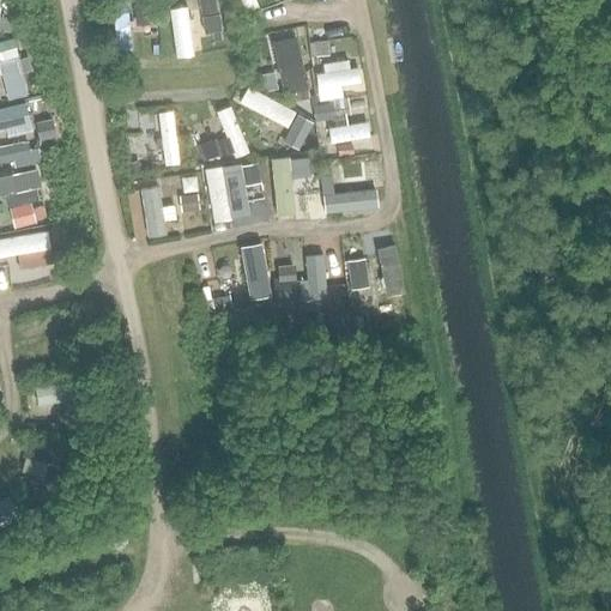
[(194,7),(171,8),(175,58),(198,56),(194,7)]
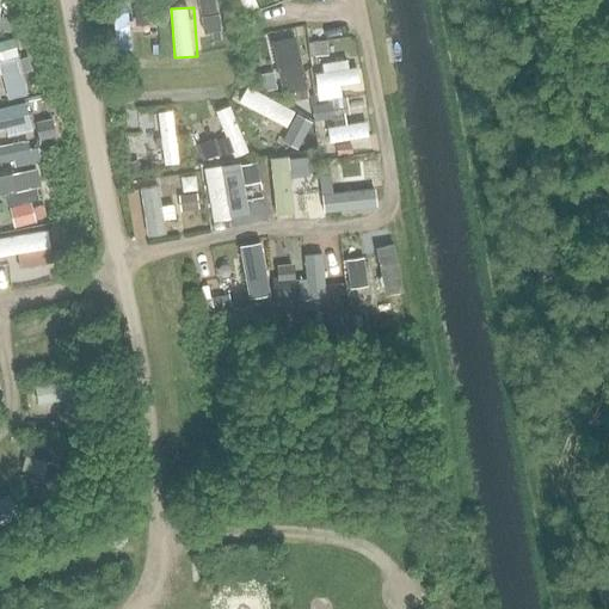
[(134,12),(114,13),(116,50),(136,49),(134,12)]
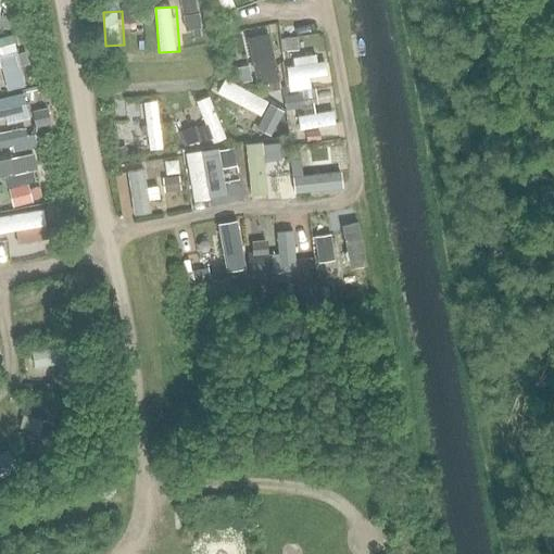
[(247,38),(251,65),(238,67),(241,85),(278,78),(271,34),(247,38)]
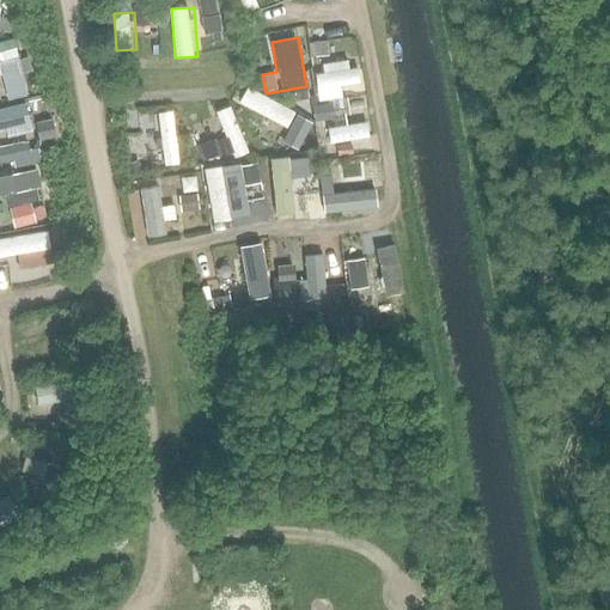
[(29,96),(17,42),(0,46),(0,75),(1,75),(7,101),(29,96)]
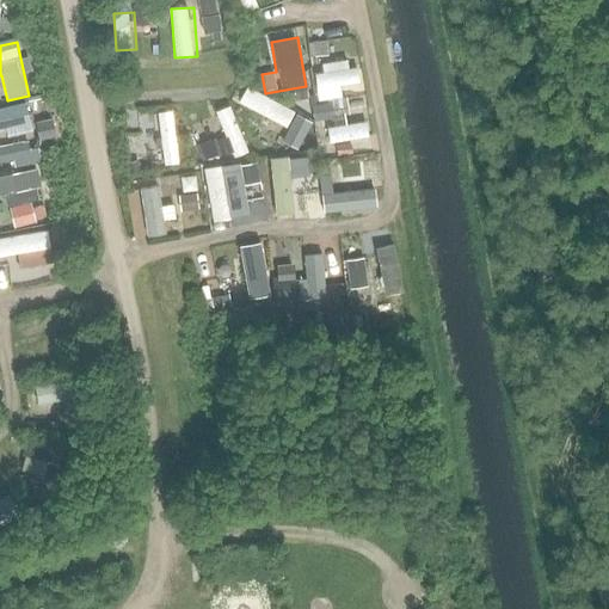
[(361,67),(351,69),(350,62),(314,67),(318,88),(363,82),(361,67)]
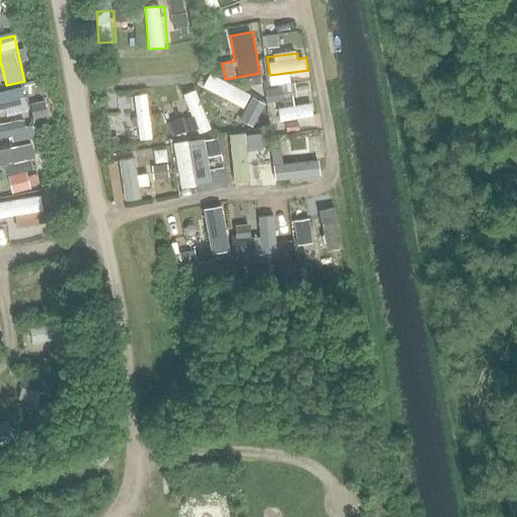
[(216,92),(247,106),(252,95),(221,81),(216,92)]
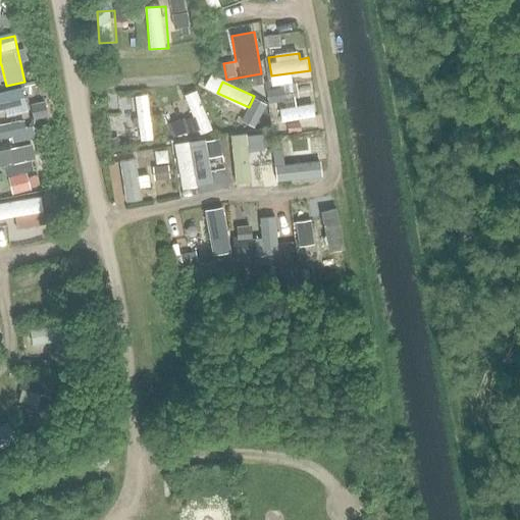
[(298,106),(297,85),(269,86),(270,108),(298,106)]
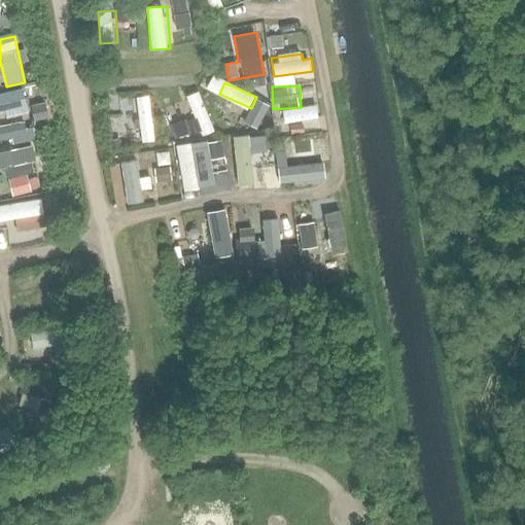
[(25,89),(0,93),(0,117),(30,112),(25,89)]
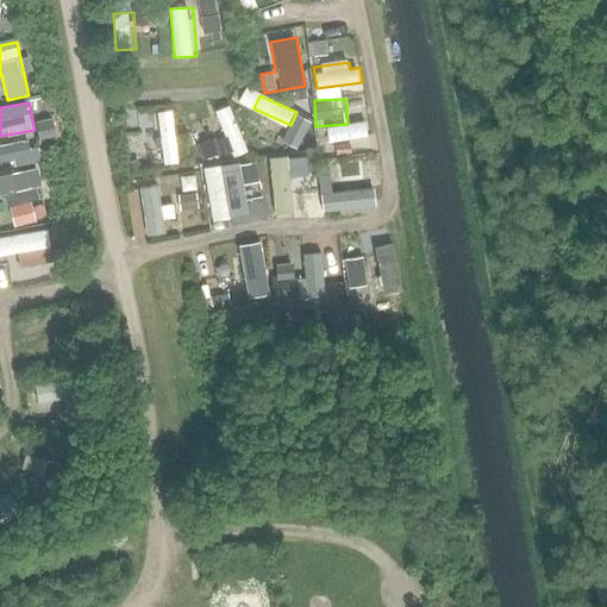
[(233,105),(216,111),(232,158),(250,151),(233,105)]
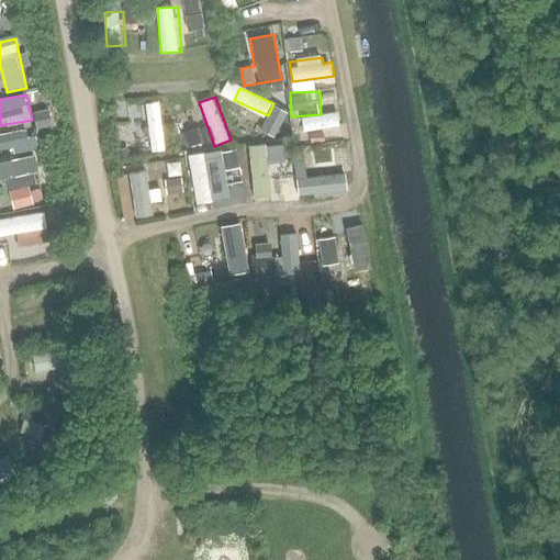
[(300,116),(302,132),(340,127),(339,112),(300,116)]
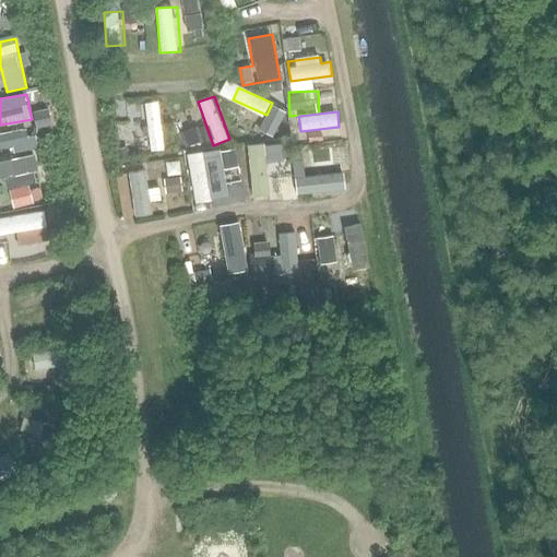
[(181,133),(188,147),(205,139),(199,126),(181,133)]
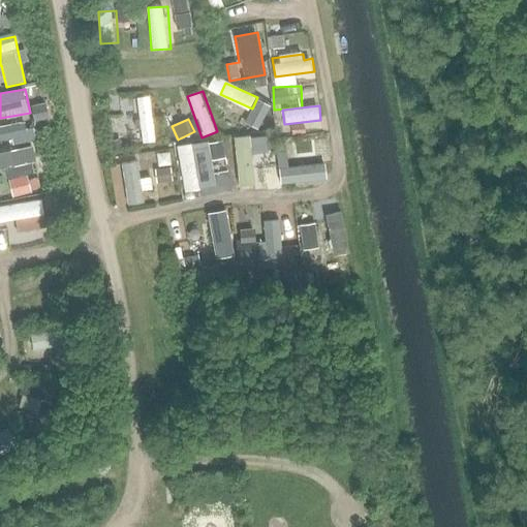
[(0,152),(38,142),(32,120),(0,128),(0,152)]
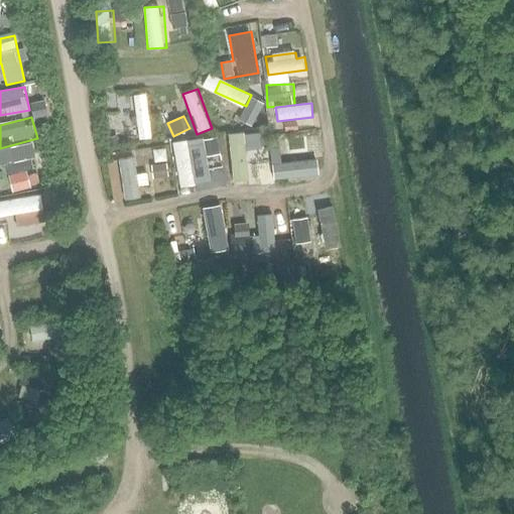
[(218,134),(171,144),(180,186),(210,180),(205,156),(222,153),(218,134)]
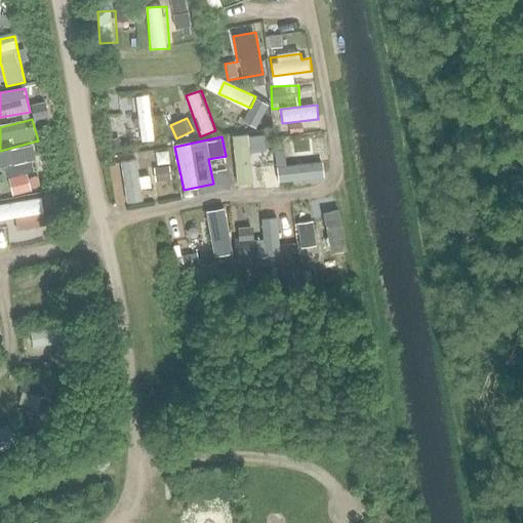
[(0,167),(37,160),(34,145),(0,152),(0,167)]
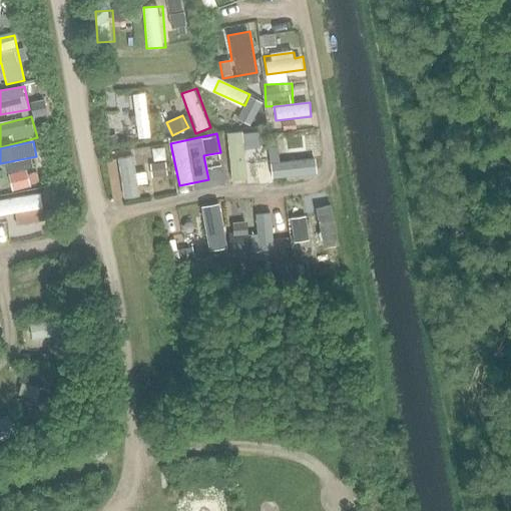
[(245,143),(228,144),(230,180),(247,179),(245,143)]
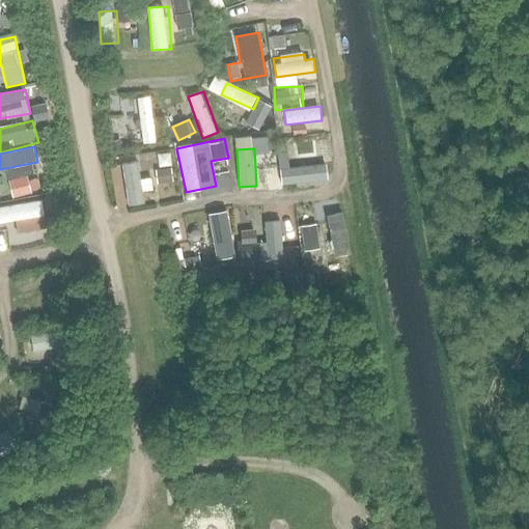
[(119,165),(130,206),(149,201),(139,160),(119,165)]
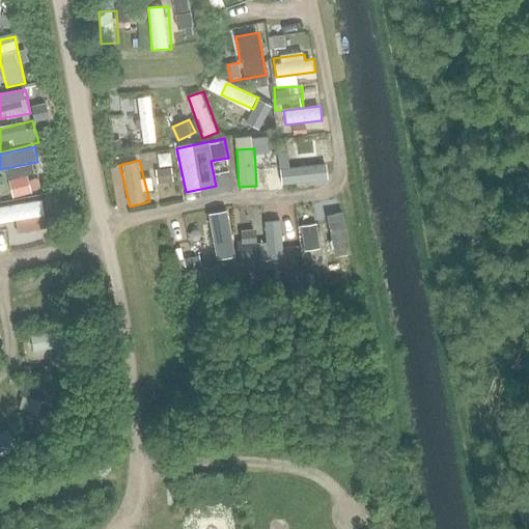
[(10,196),(42,192),(37,164),(6,168),(10,196)]
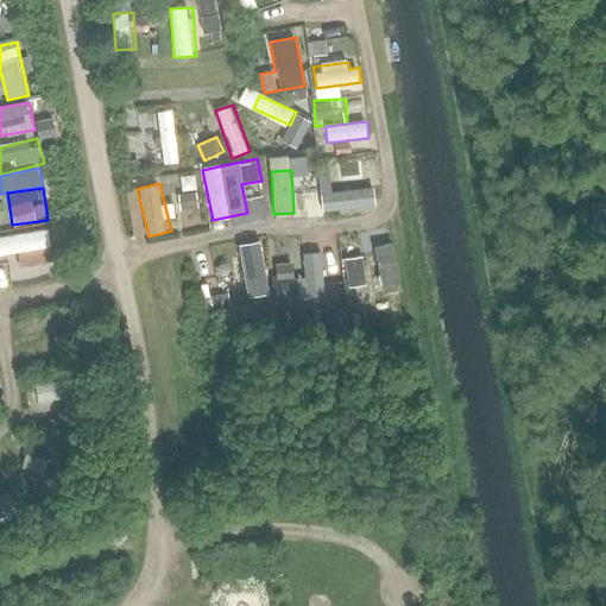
[(334,206),(378,203),(377,188),(333,190),(334,206)]
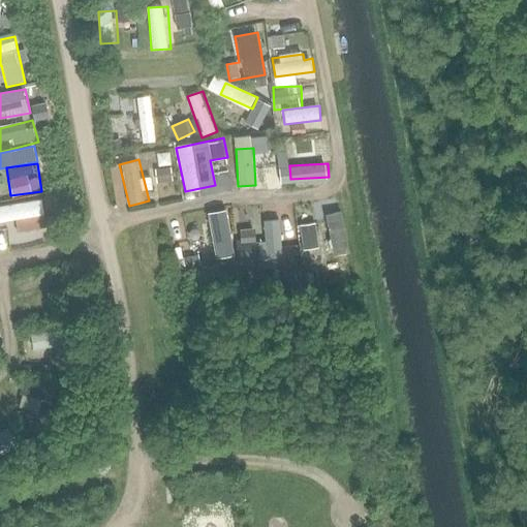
[(48,213),(64,208),(60,194),(43,198),(48,213)]
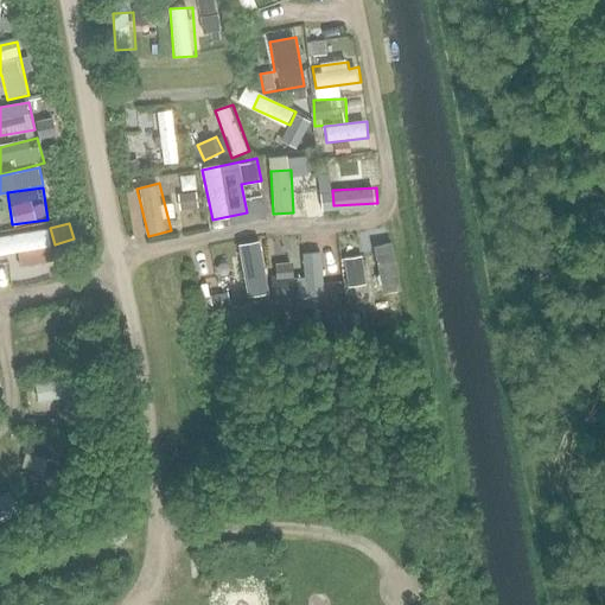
[(19,266),(53,262),(50,230),(0,235),(0,254),(18,253),(19,266)]
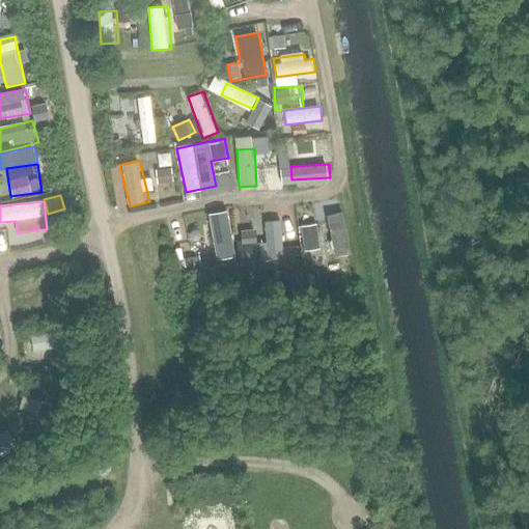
[(325,215),(332,255),(353,251),(345,211),(325,215)]
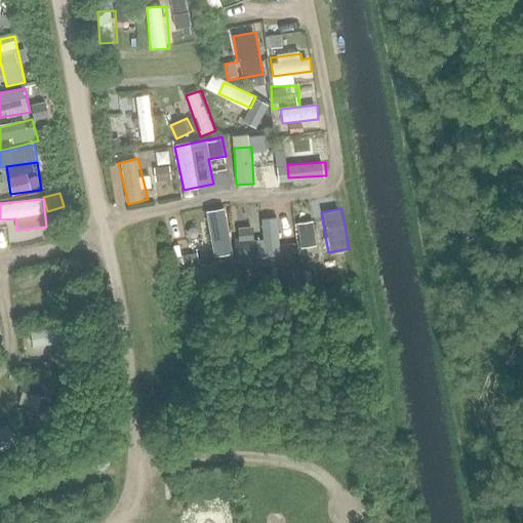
[(208,243),(224,244),(225,213),(209,212),(208,243)]
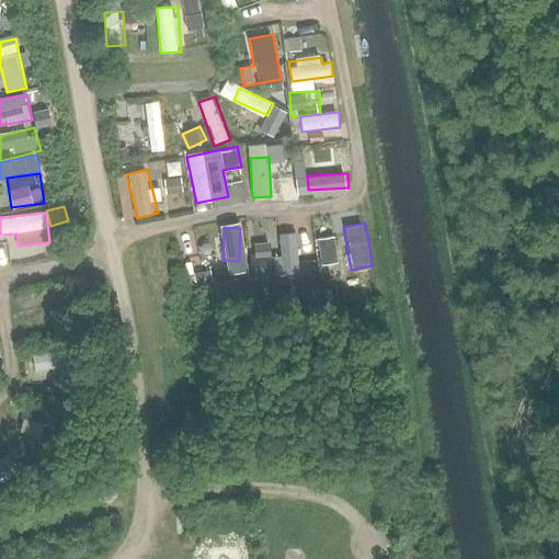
[(298,234),(280,234),(280,258),(275,258),(275,275),(298,275),(298,234)]
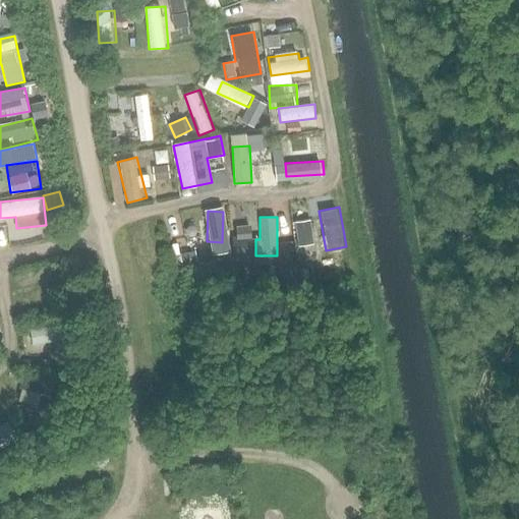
[(234,226),(236,261),(254,260),(252,225),(234,226)]
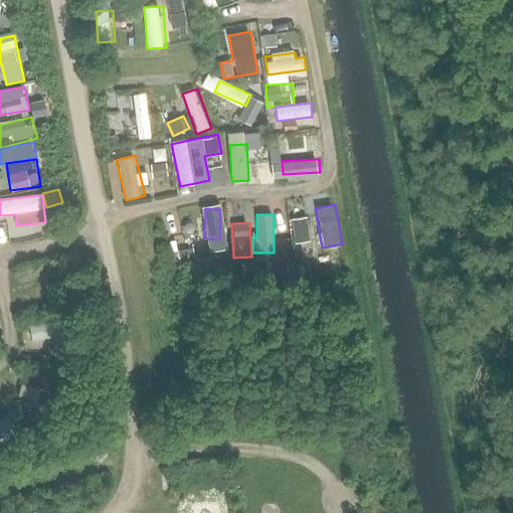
[(297,240),(313,235),(309,225),(294,229),(297,240)]
